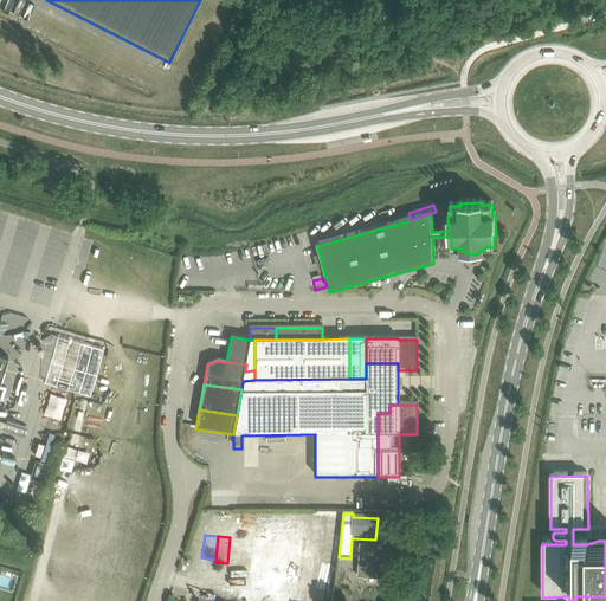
[(230,537),(227,563),(238,564),(242,540),(230,537)]
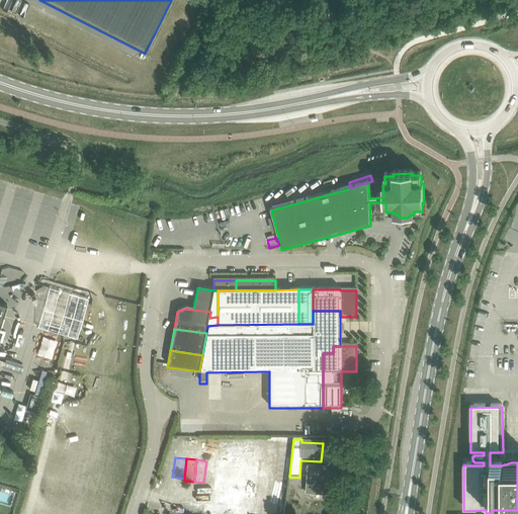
[(206,461),(203,483),(213,485),(217,462),(206,461)]
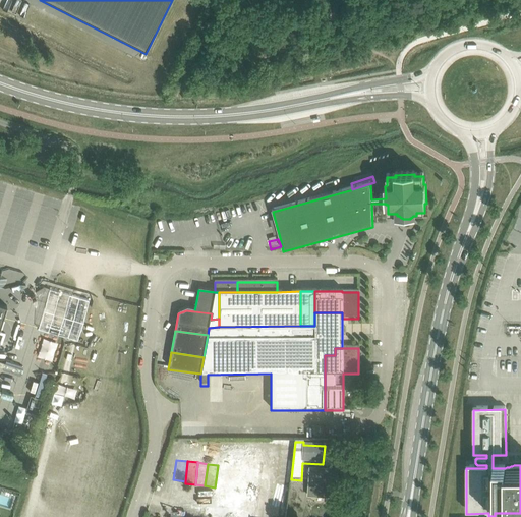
[(309,470),(308,479),(307,499),(328,500),(329,492),(336,492),(338,465),(328,464),(328,471),(309,470)]
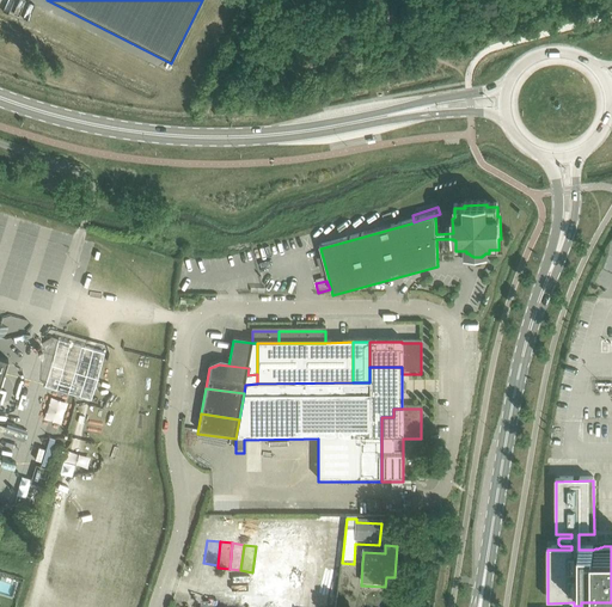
[(256,546),(252,572),(264,574),(268,547),(256,546)]
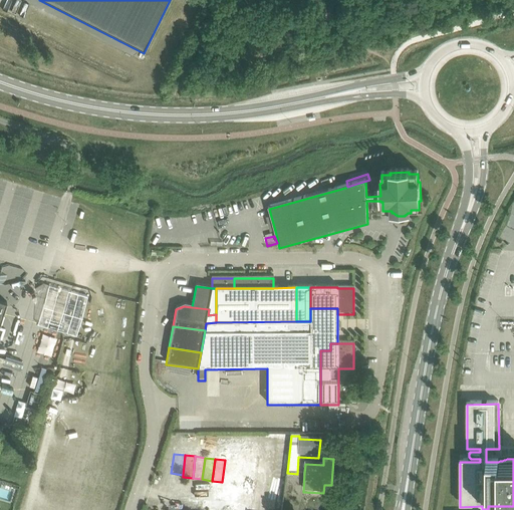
[(225,460),(222,482),(232,483),(235,461),(225,460)]
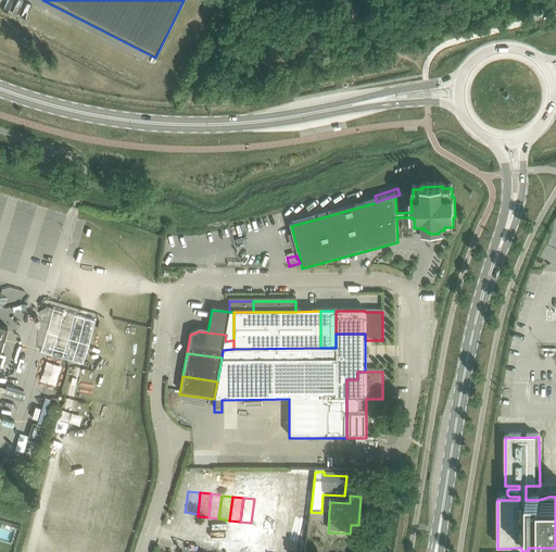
[(254,499),(251,523),(262,525),(265,501),(254,499)]
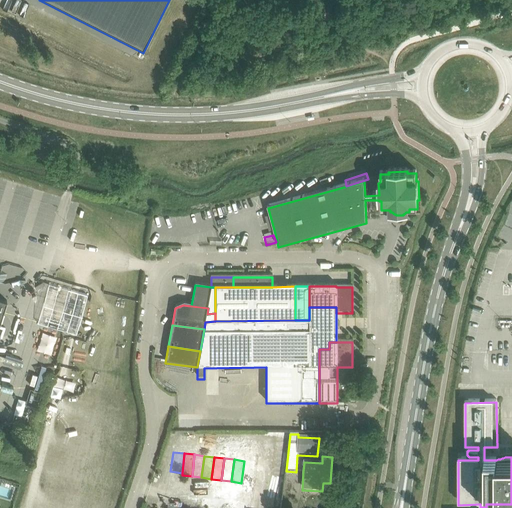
[(244,461),(241,483),(251,484),(254,462),(244,461)]
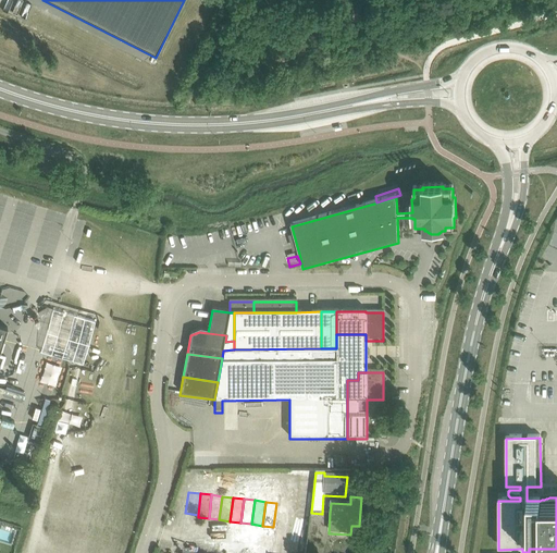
[(276,503),(273,527),(284,528),(287,504),(276,503)]
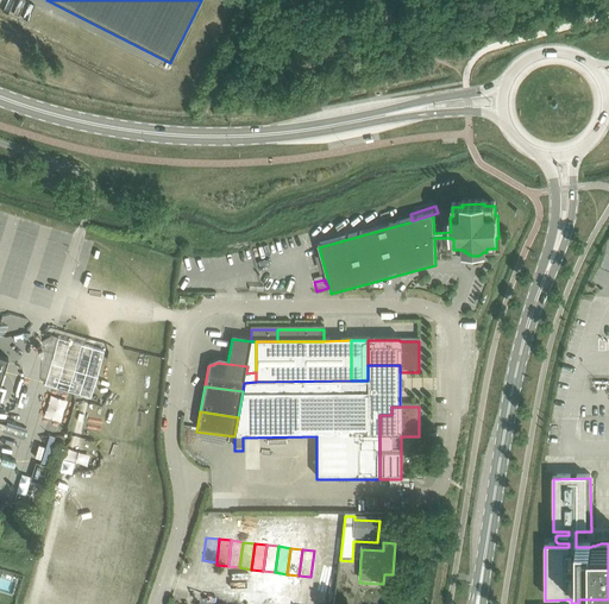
[(314,551),(311,577),(322,578),(326,552),(314,551)]
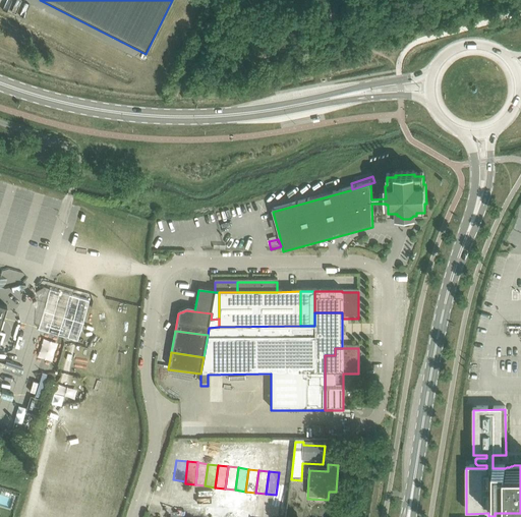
[(185,483),(182,502),(192,503),(195,484),(185,483)]
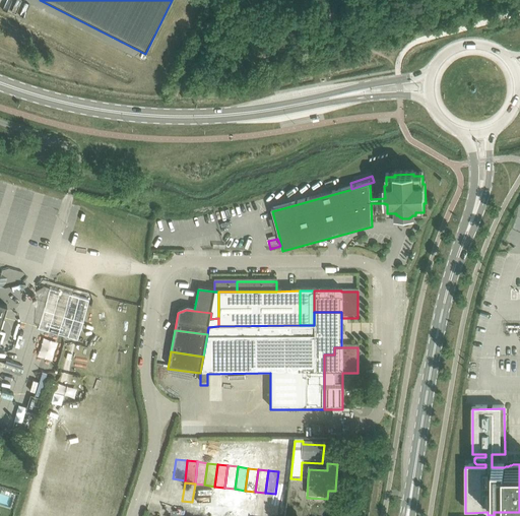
[(195,484),(192,502),(202,503),(204,485),(195,484)]
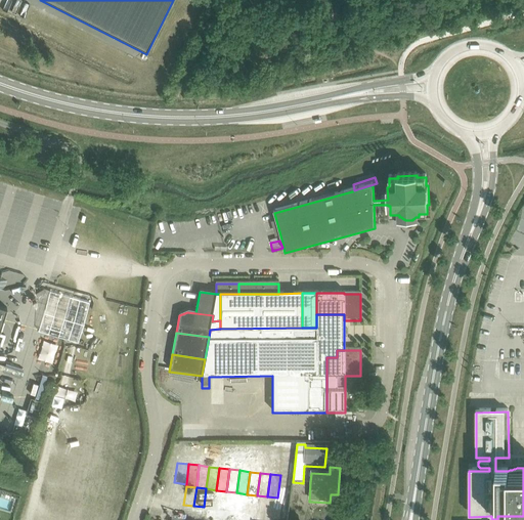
[(206,488),(204,507),(214,509),(216,490),(206,488)]
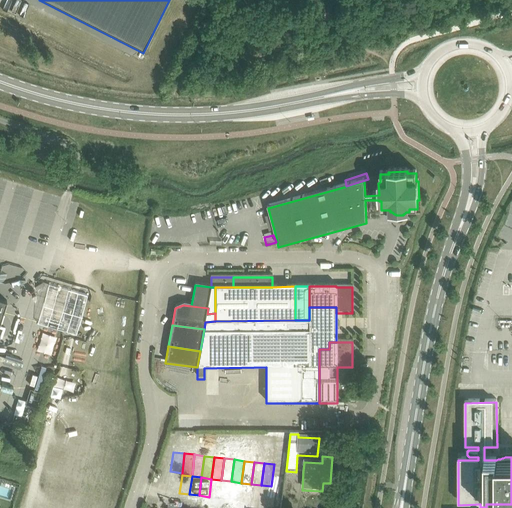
[(211,479),(209,497),(219,498),(221,480),(211,479)]
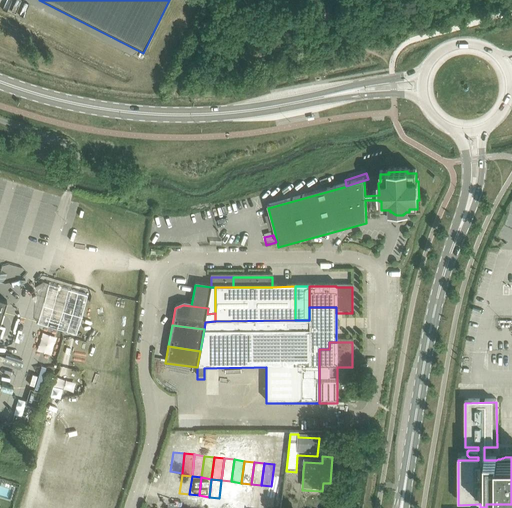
[(221,480),(219,498),(229,499),(231,481),(221,480)]
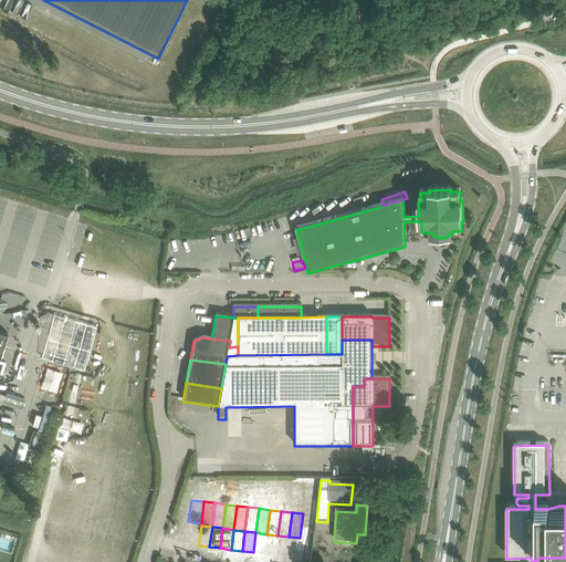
[(255,532),(253,552),(264,553),(266,534),(255,532)]
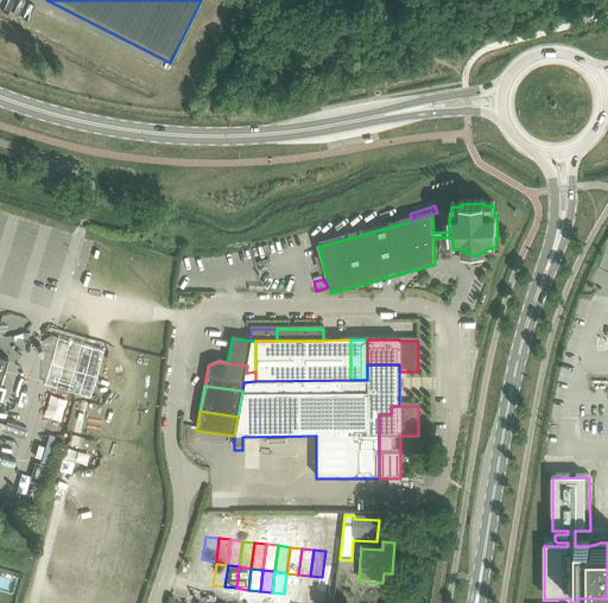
[(286,573),(284,594),(296,596),(298,575),(286,573)]
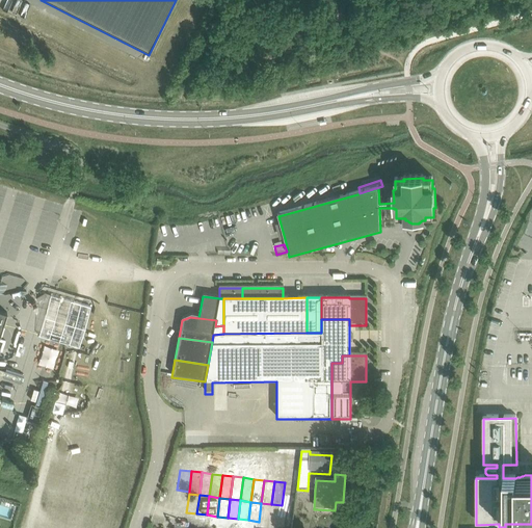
[(261,503),(259,522),(269,523),(271,504),(261,503)]
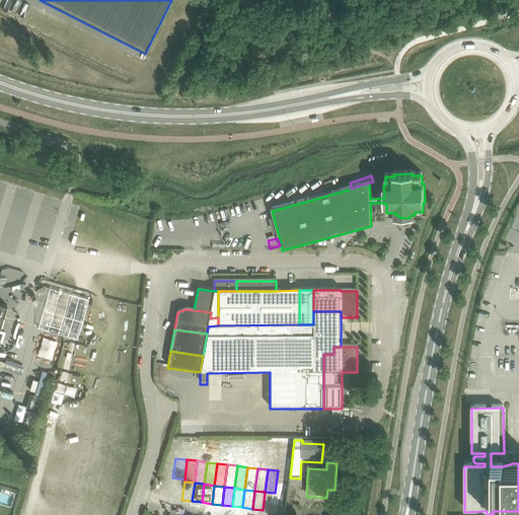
[(265,492),(263,510),(273,511),(275,493),(265,492)]
